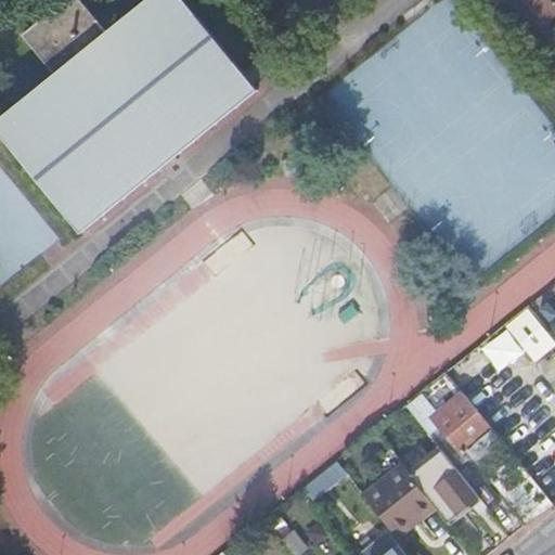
[(237,44),(227,53),(182,0),(143,0),(105,30),(79,0),(67,0),(23,36),(52,72),(0,114),(0,133),(78,231),(255,88),(233,62),(245,53),(237,44)]
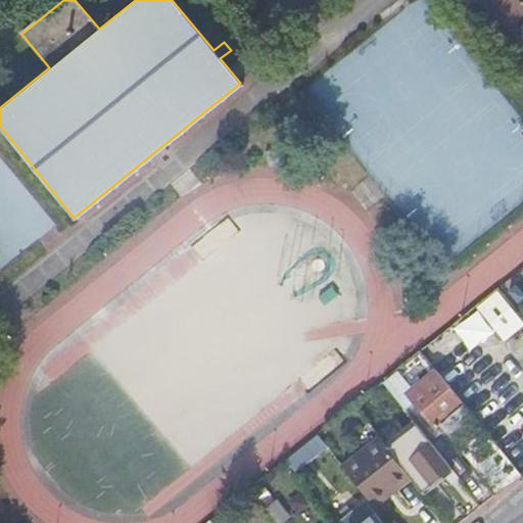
[(0,266),(54,227),(0,153),(0,266)]
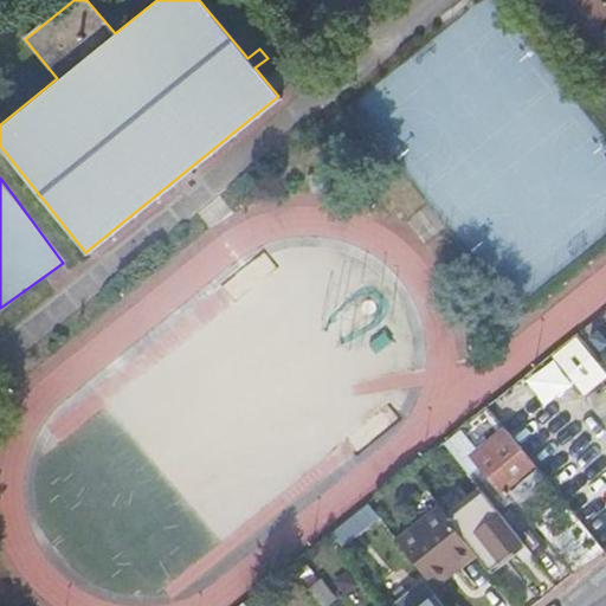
[(586,395),(605,379),(605,369),(581,336),(524,379),(546,407),(577,384),(586,395)]
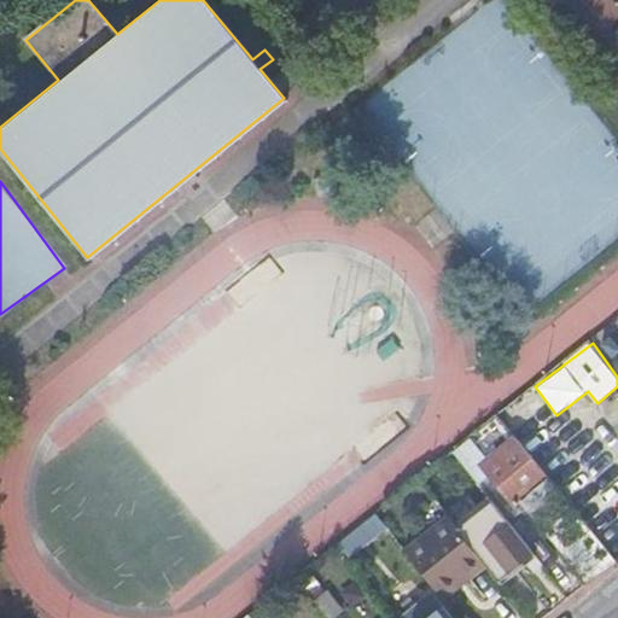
[(528,456),(496,418),(454,452),(472,474),(484,466),(517,507),(546,483),(535,470),(537,467),(528,456)]
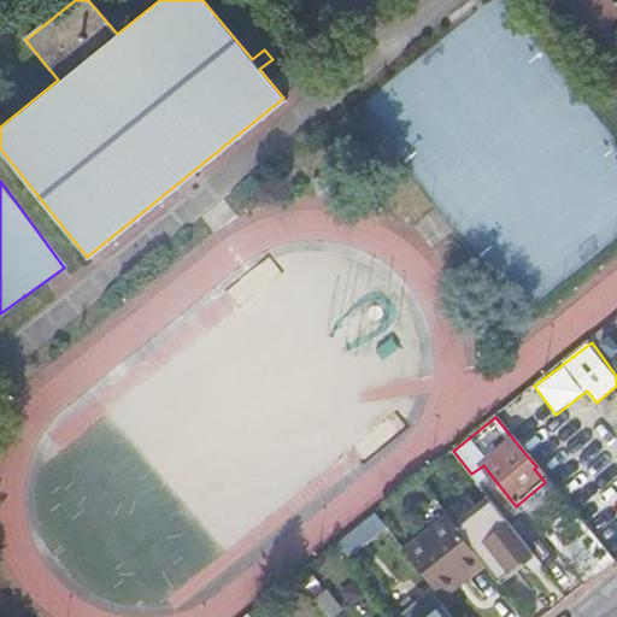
[(492,503),(457,530),(485,565),(498,582),(534,553),(492,503)]
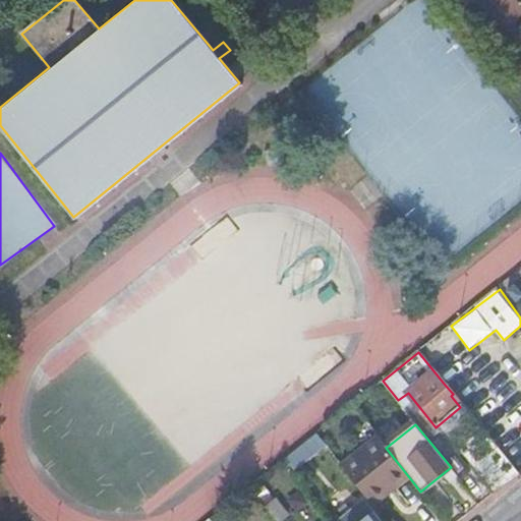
[(378,438),(342,466),(373,506),(409,477),(386,448),(378,438)]
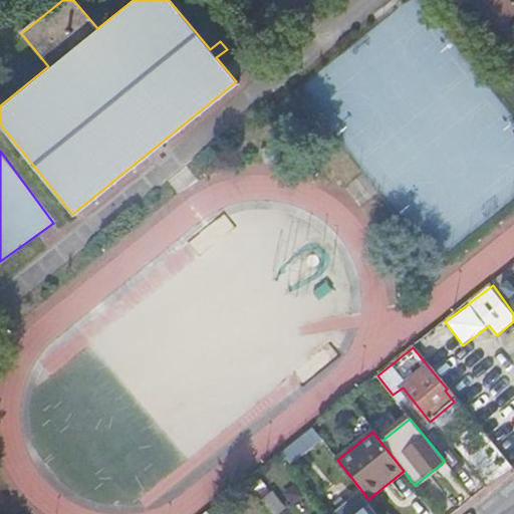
[(312,446),(303,435),(281,453),(289,464),(312,446)]
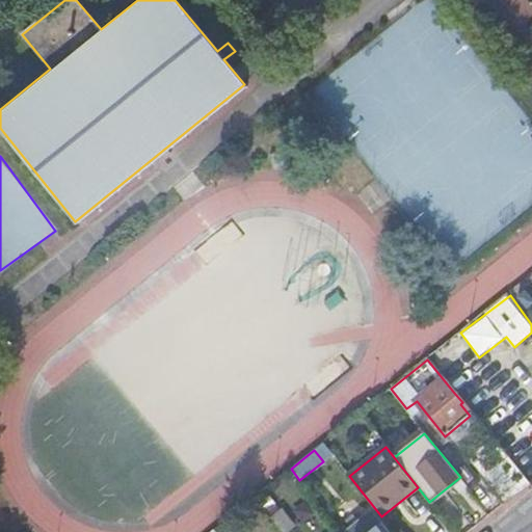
[(299,480),(291,469),(276,481),(287,493),(301,482),(299,480)]
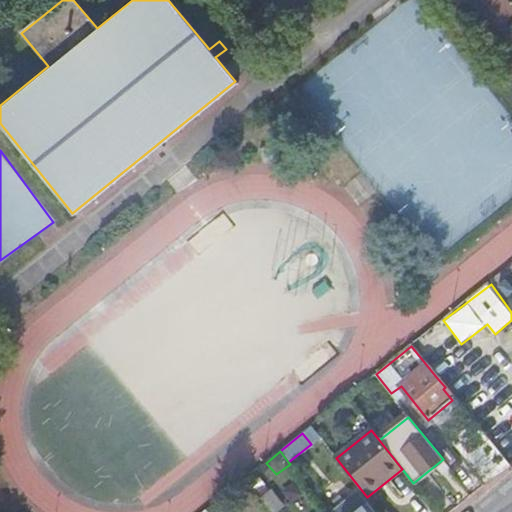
[(268,488),(258,496),(270,511),(277,511),(284,507),(268,488)]
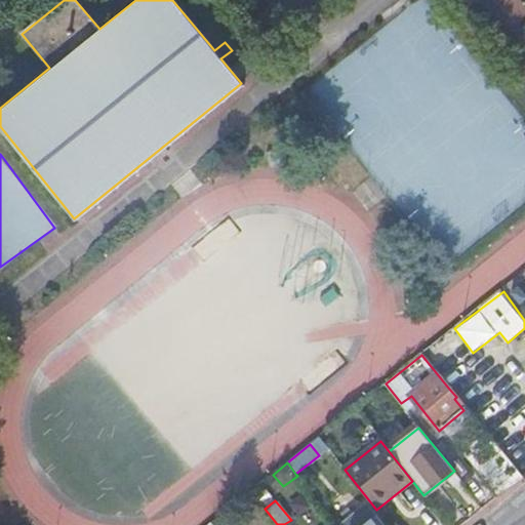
[(381,524),(368,509),(347,524),(381,524)]
